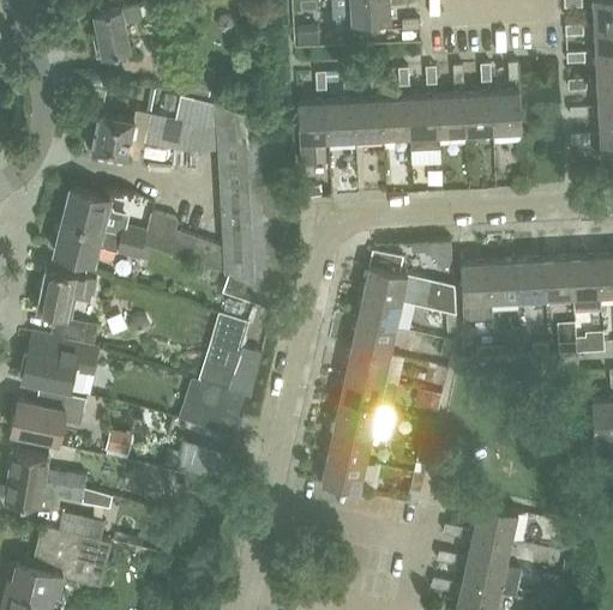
[(389,0),(349,0),(352,23),(391,20),(389,0)]
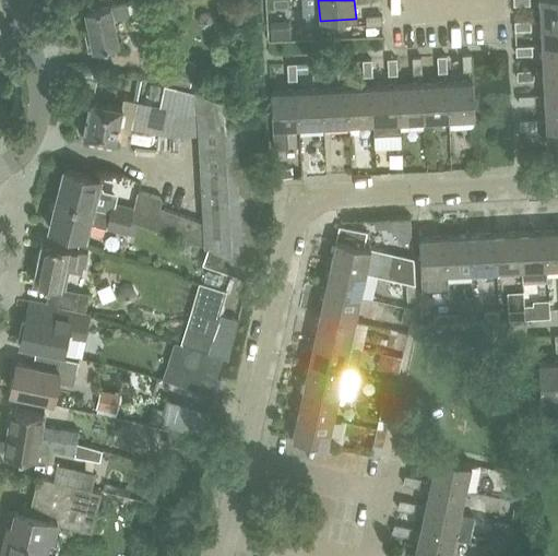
[(557,0),(539,0),(542,22),(557,21),(557,0)]
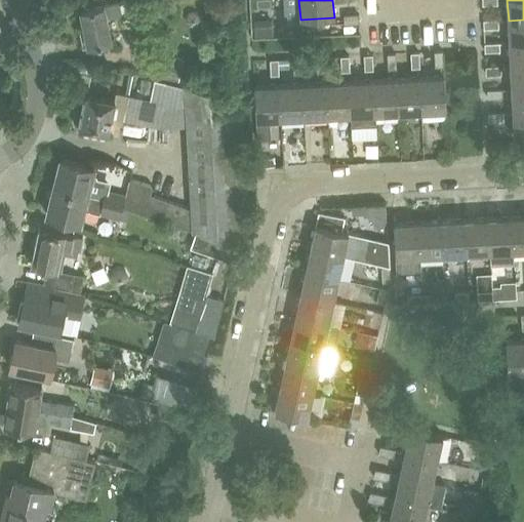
[(125,4),(119,5),(104,8),(104,7),(80,11),(83,29),(78,29),(82,47),(87,46),(87,48),(111,44),(106,18),(127,14),(125,4)]
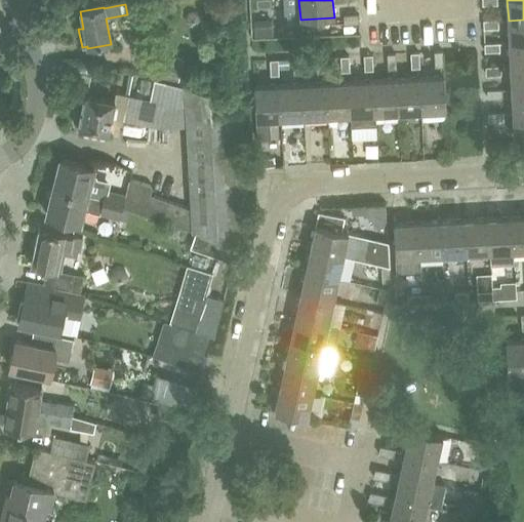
[(185,17),(185,25),(189,29),(194,30),(199,26),(200,19),(196,14),(191,14),(185,17)]
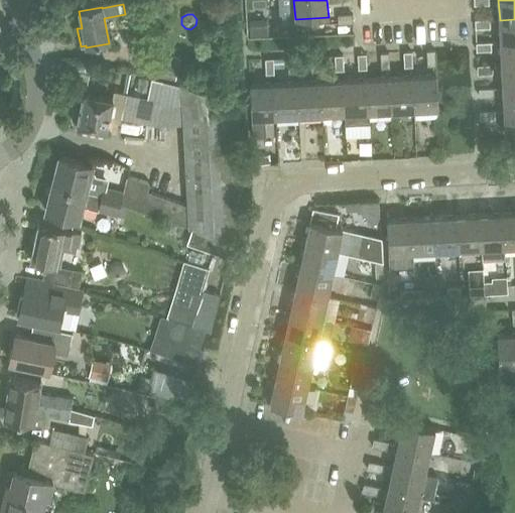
[(339,25),(353,24),(353,16),(338,16),(339,25)]
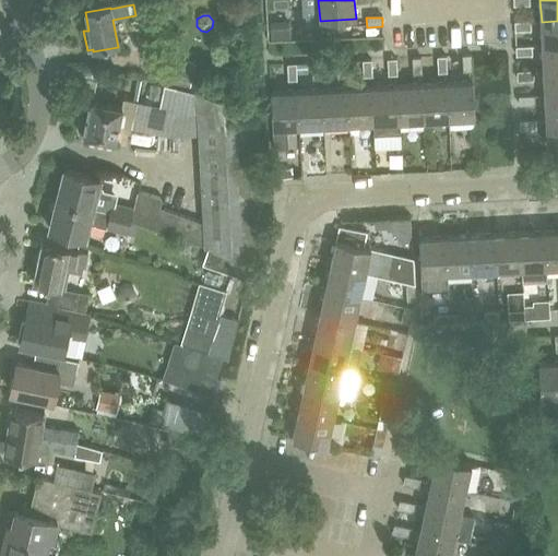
[(557,46),(557,21),(542,22),(543,47),(557,46)]
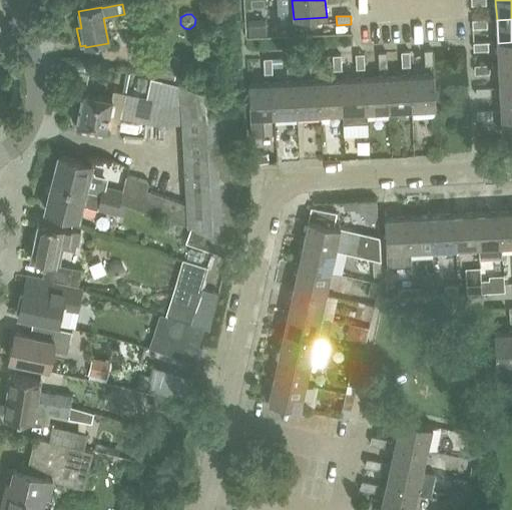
[(473,21),(473,30),(488,29),(487,21),(473,21)]
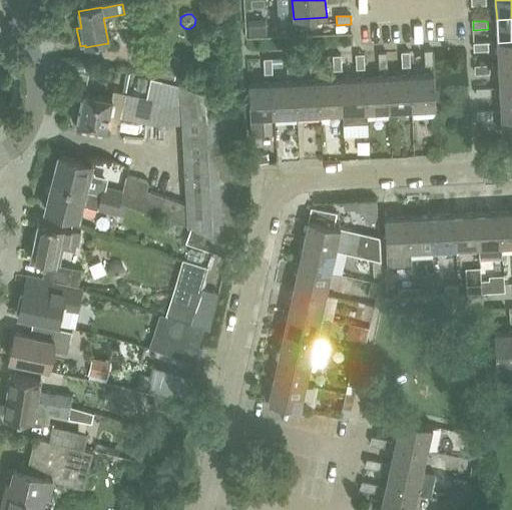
[(266,36),(265,26),(247,27),(248,37),(266,36)]
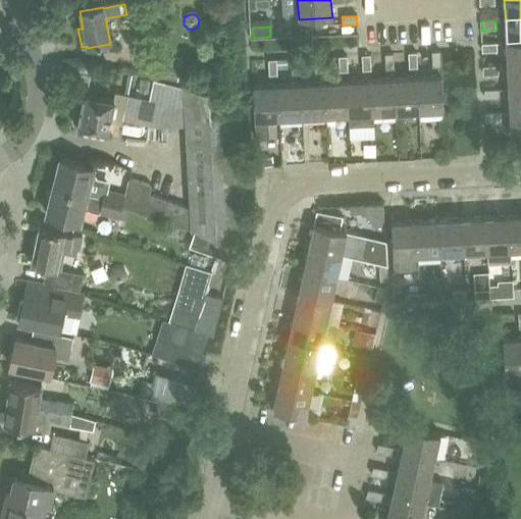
[(520,66),(520,43),(507,44),(508,68),(520,66)]
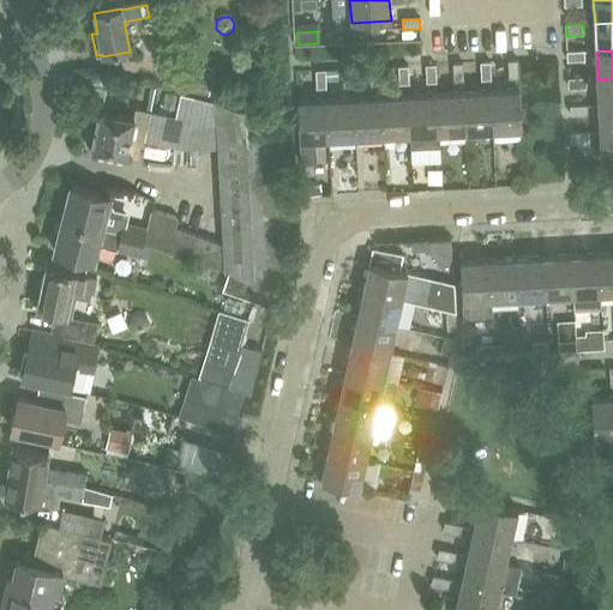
[(568,53),(568,62),(586,61),(586,52),(568,53)]
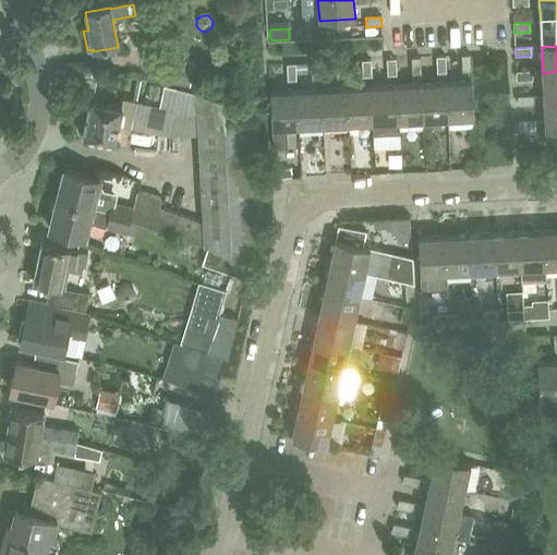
[(471,56),(461,57),(462,72),(471,72),(471,56)]
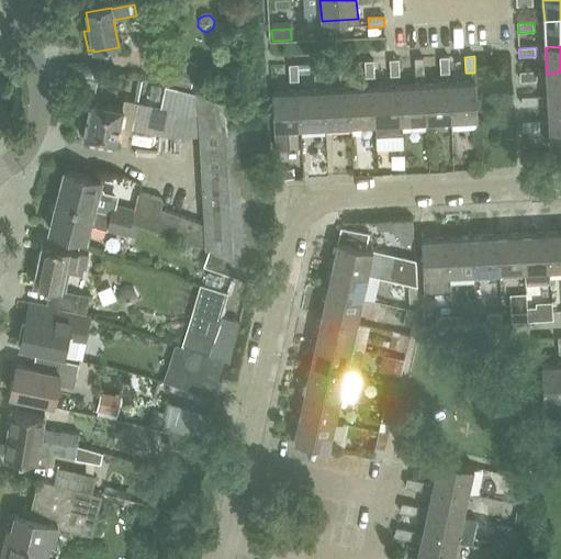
[(448,58),(439,58),(440,75),(449,74),(448,58)]
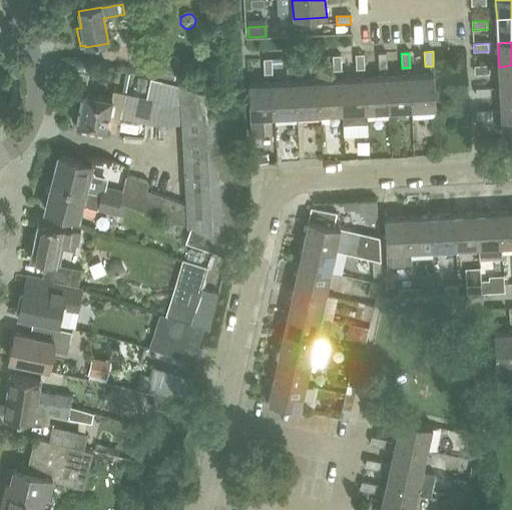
[(148,78),(173,83),(178,85),(181,74),(176,73),(178,60),(153,54),(148,78)]
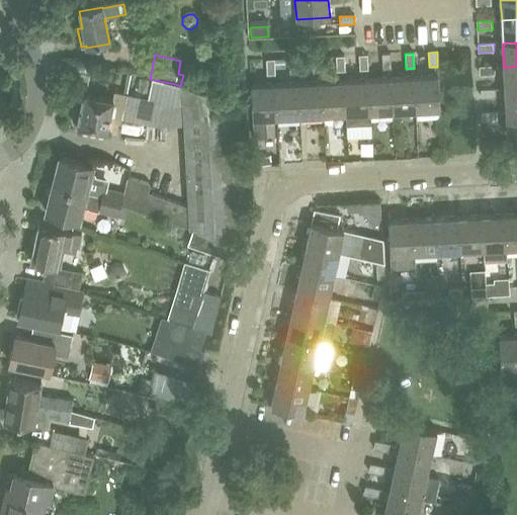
[(391,69),(391,55),(381,55),(382,70),(391,69)]
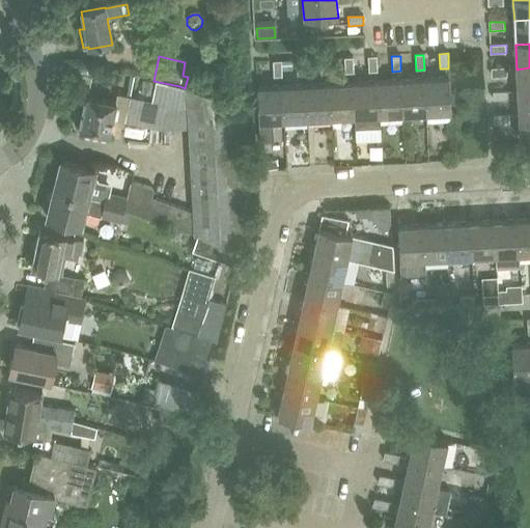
[(377,57),(368,57),(368,73),(378,73),(377,57)]
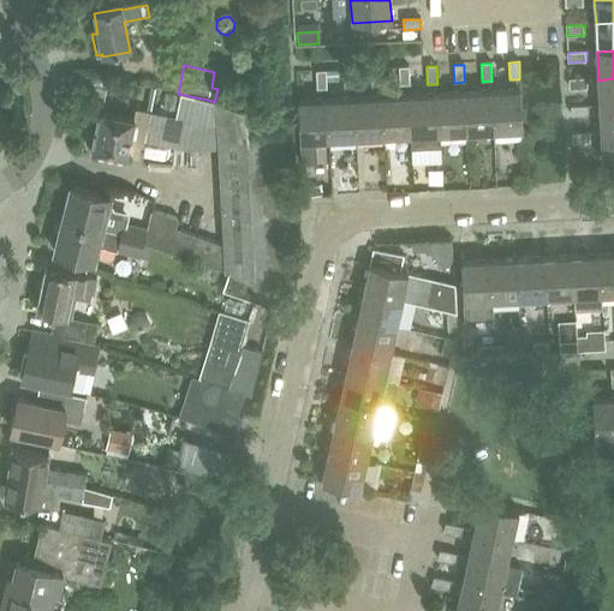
[(410,85),(409,67),(399,69),(400,85),(410,85)]
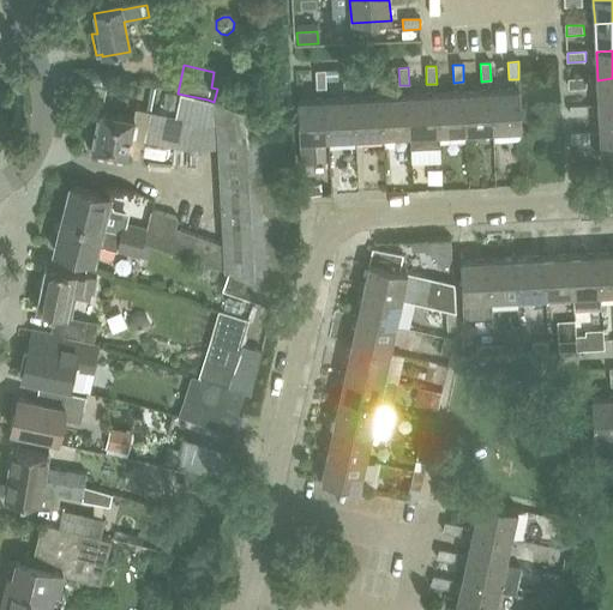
[(380,86),(379,68),(370,70),(371,88),(380,86)]
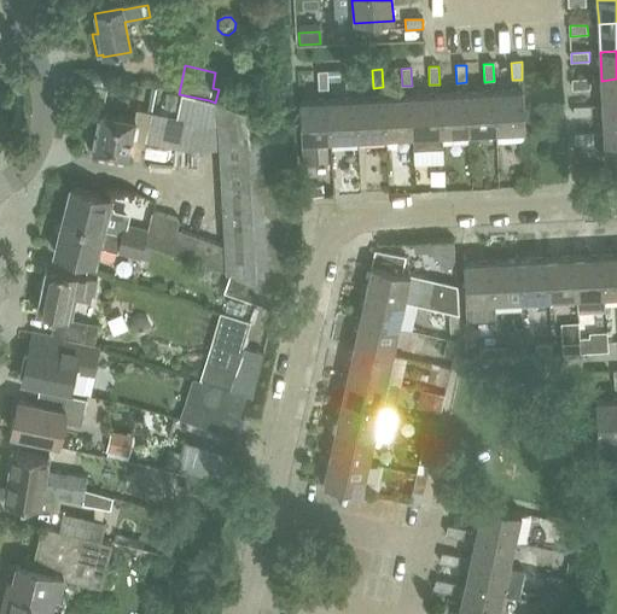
[(355,71),(345,71),(345,89),(355,88),(355,71)]
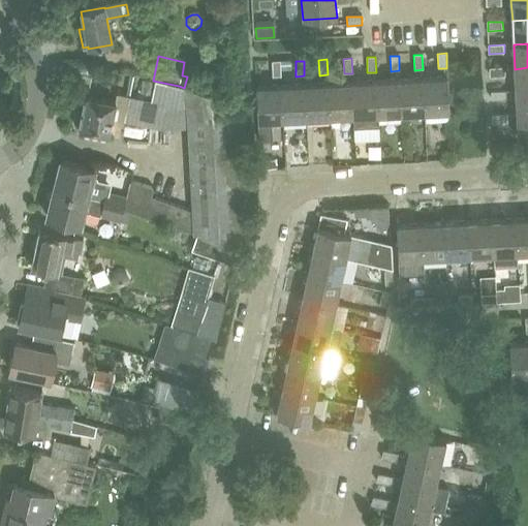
[(281,78),(280,62),(272,62),(273,78),(281,78)]
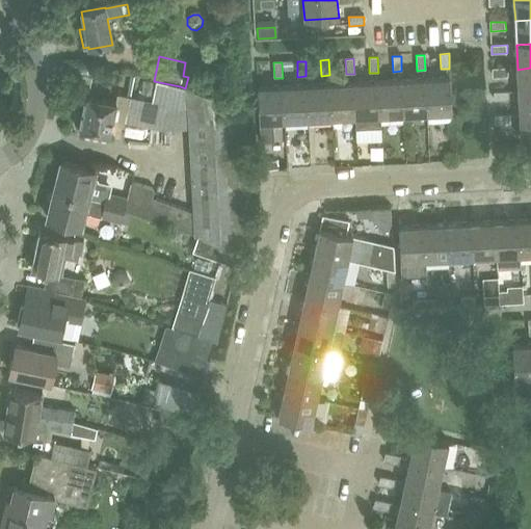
[(530,68),(518,70),(519,94),(530,93),(530,68)]
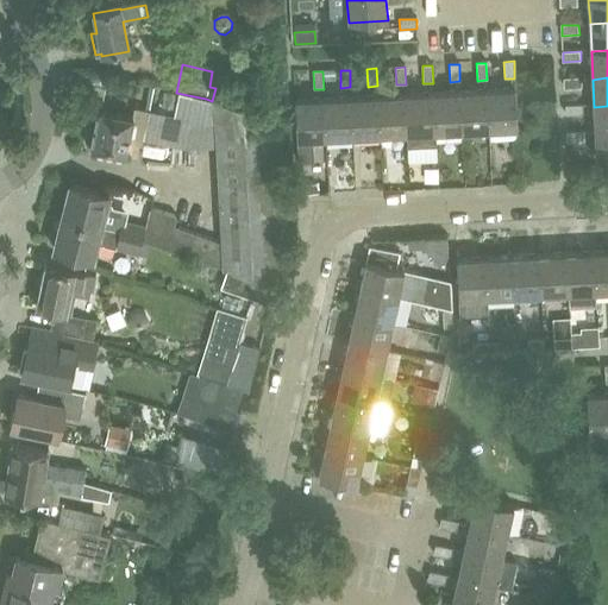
[(582,79),(564,80),(564,89),(582,88),(582,79)]
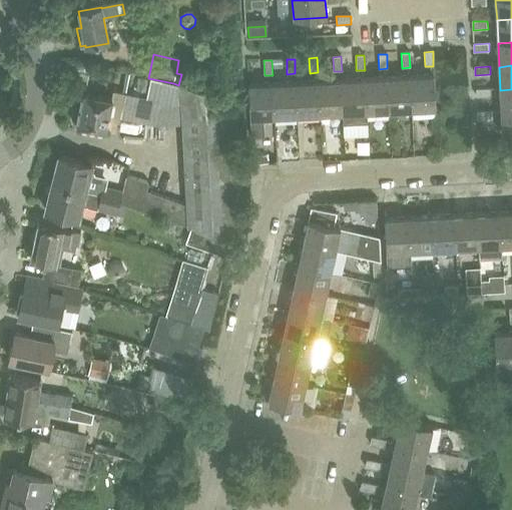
[(412,109),(436,108),(434,75),(410,77),(412,109)]
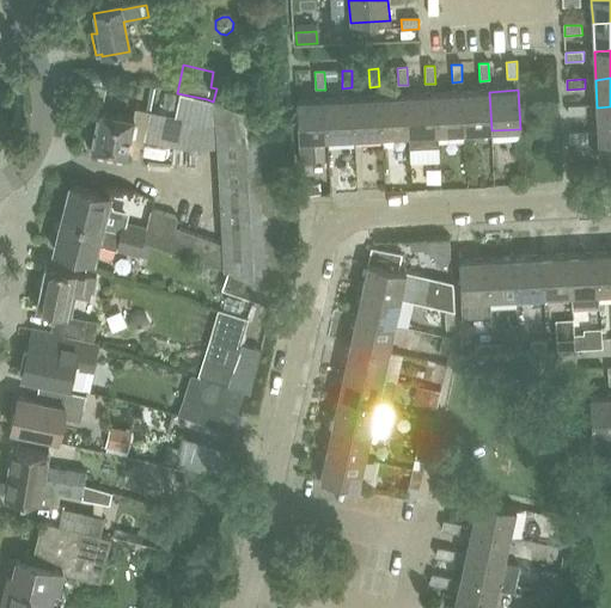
[(489,92),(462,93),(463,133),(492,130),(489,92)]
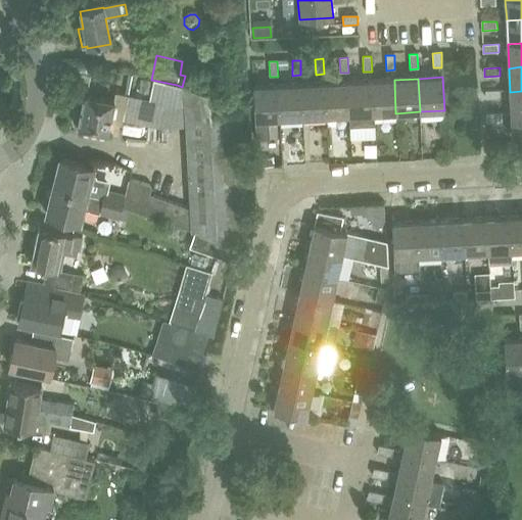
[(370,81),(372,114),(395,113),(394,80),(370,81)]
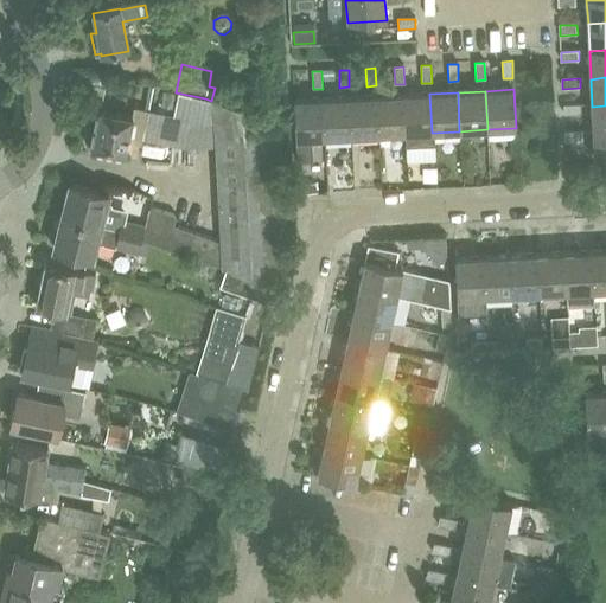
[(174,96),(164,94),(161,110),(172,111),(174,96)]
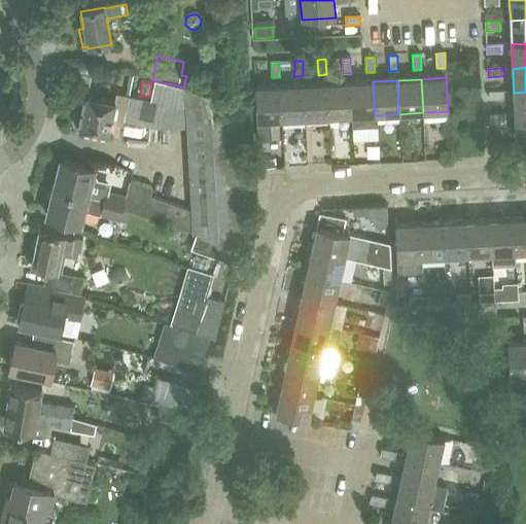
[(373,81),(349,82),(351,116),(351,129),(376,128),(375,115),(373,81)]
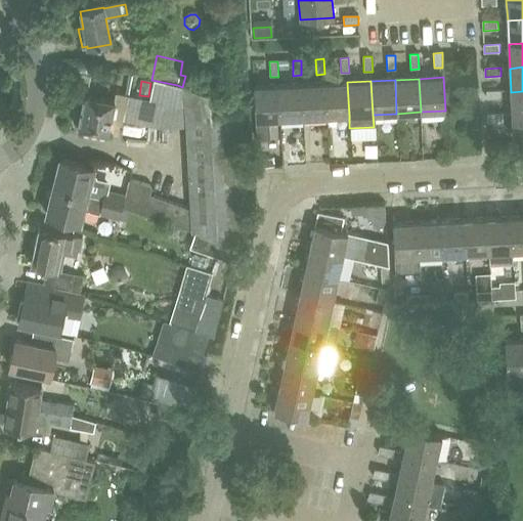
[(323,84),(325,117),(349,116),(347,82),(323,84)]
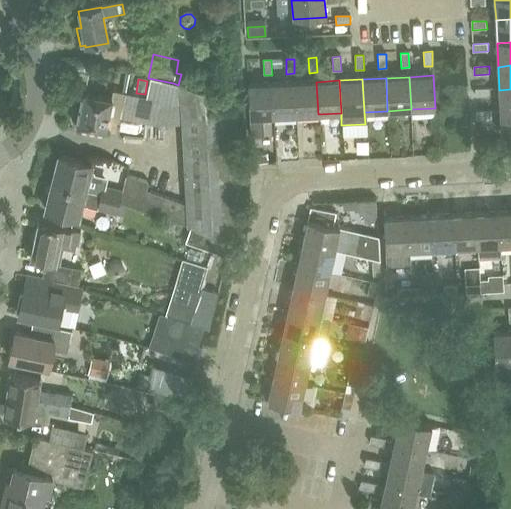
[(119,117),(146,123),(151,99),(159,101),(162,85),(150,82),(146,98),(124,94),(119,117)]
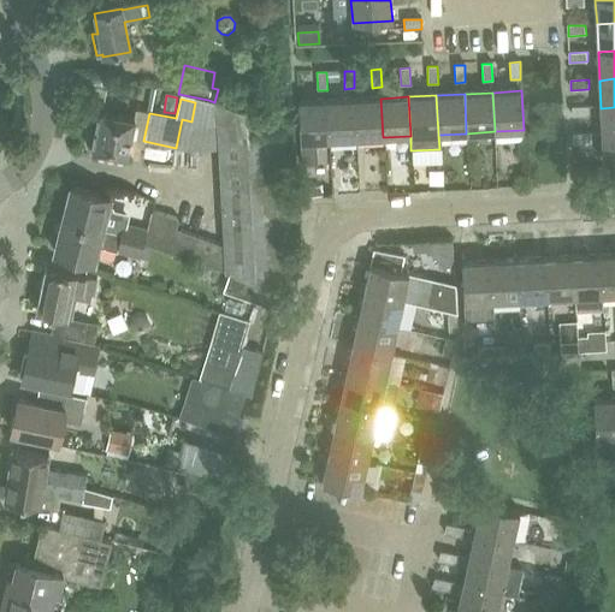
[(380,99),(353,100),(354,138),(383,137),(380,99)]
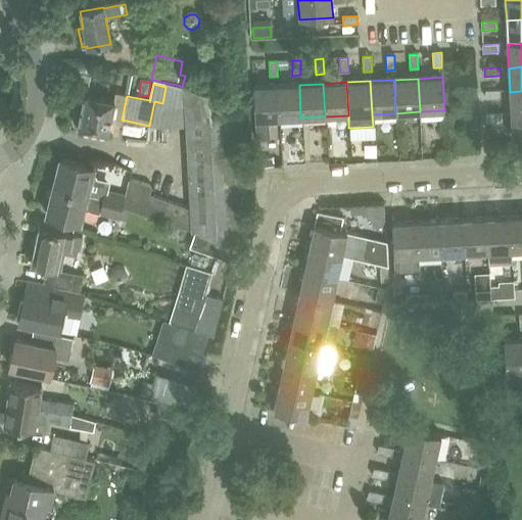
[(162,103),(154,101),(149,126),(179,132),(182,107),(173,105),(174,97),(185,99),(184,90),(182,89),(182,87),(177,85),(176,89),(165,87),(162,103)]
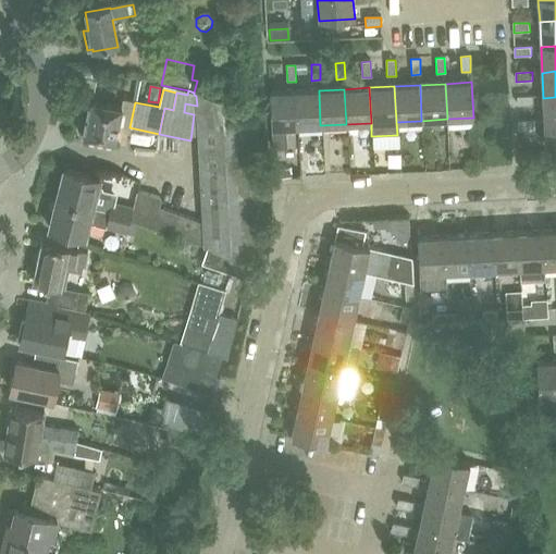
[(319,90),(293,91),(295,127),(320,125),(319,90)]
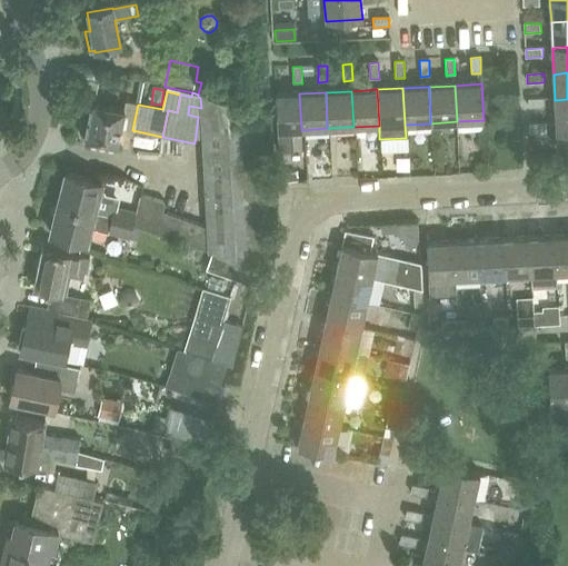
[(208,227),(195,222),(188,245),(212,254),(257,268),(263,244),(253,106),(200,93),(200,98),(201,108),(208,227)]
